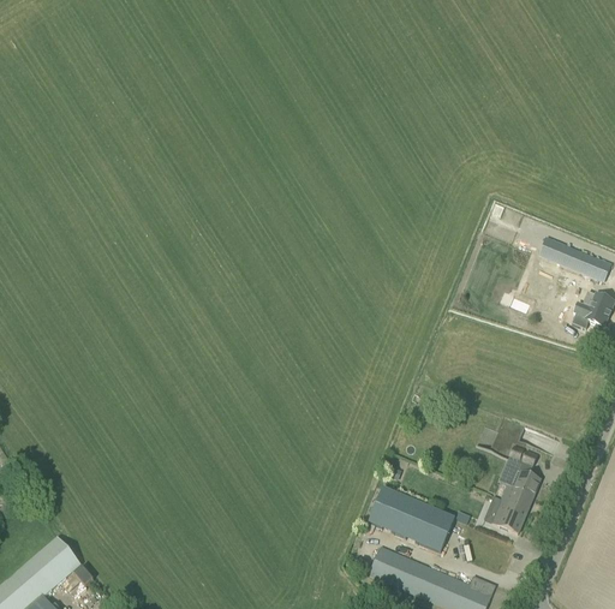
[(545,236),(538,254),(603,280),(610,262),(545,236)]
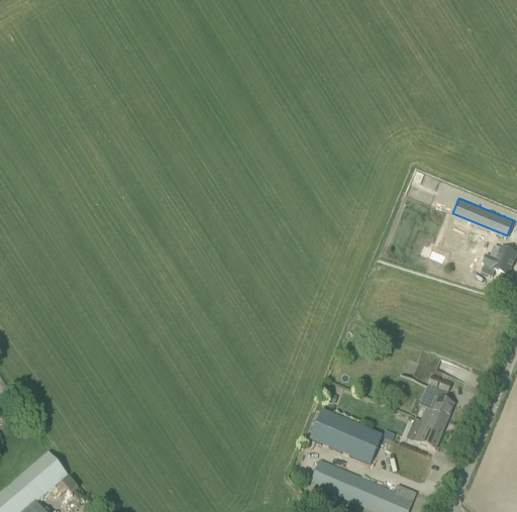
[(466,219),(457,216),(454,223),(462,226),(466,219)]
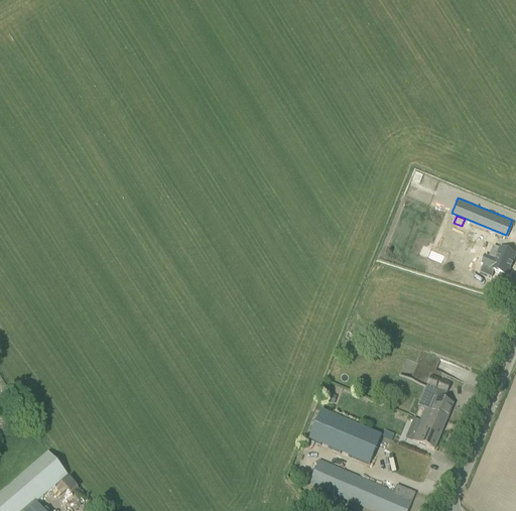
[(483,261),(480,270),(491,274),(494,267),(500,269),(506,272),(507,272),(507,271),(510,264),(511,265),(511,264),(510,263),(511,260),(513,261),(513,260),(512,260),(515,251),(500,245),(499,246),(493,243),(489,254),(485,252),(481,260),(483,261)]
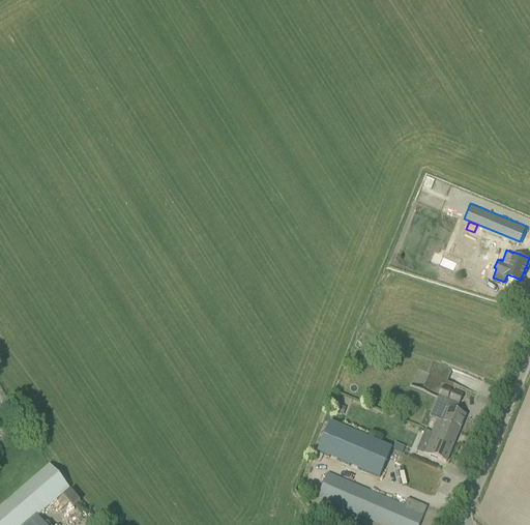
[(443,382),(439,391),(459,400),(463,390),(453,387),(453,388),(450,387),(451,385),(443,382)]
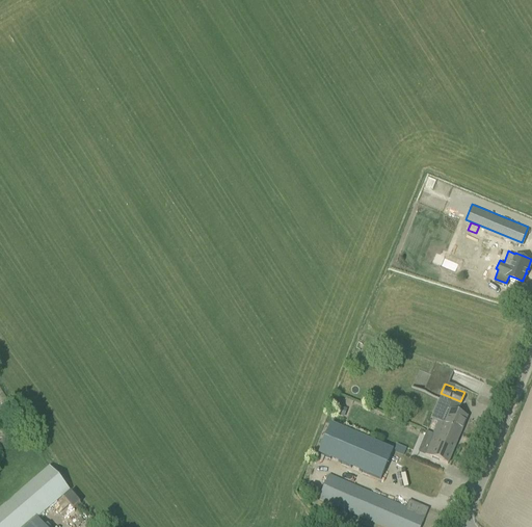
[(338,402),(335,410),(344,413),(346,405),(338,402)]
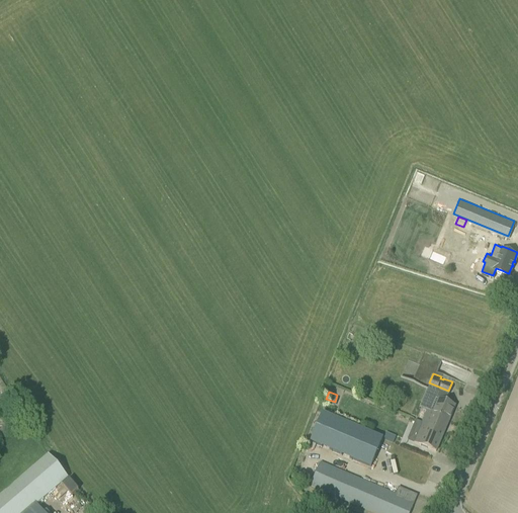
[(454,402),(434,393),(423,419),(444,428),(454,402)]
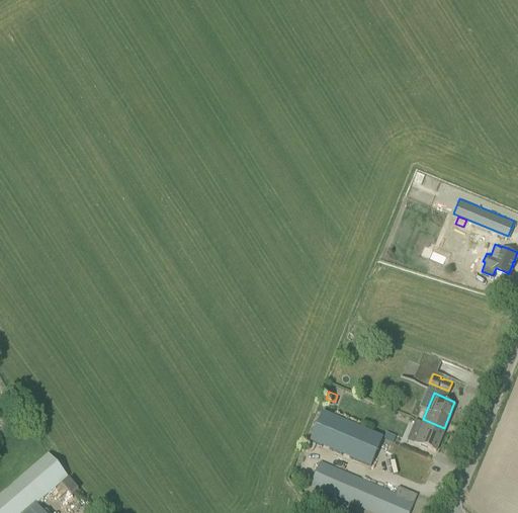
[(371,464),(383,434),(322,409),(310,438),(371,464)]
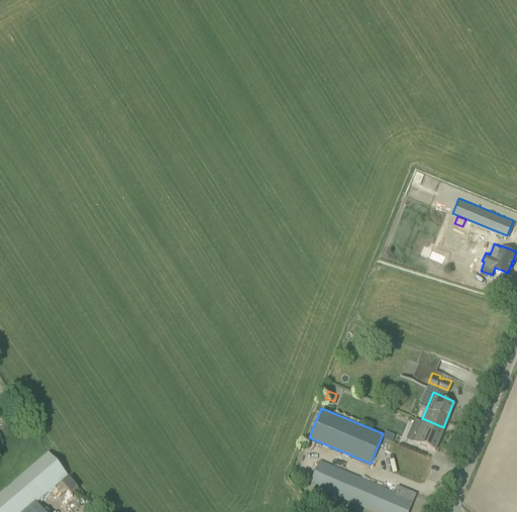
[(5,425),(14,424),(13,416),(4,416),(5,425)]
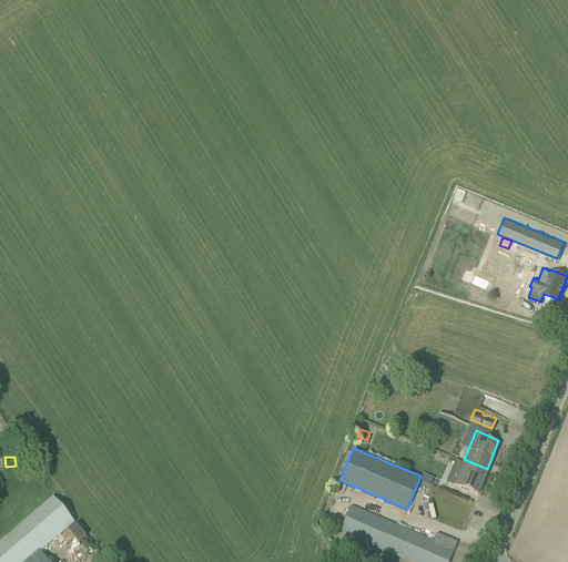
[(455,481),(467,487),(478,490),(487,469),(464,459),(455,481)]
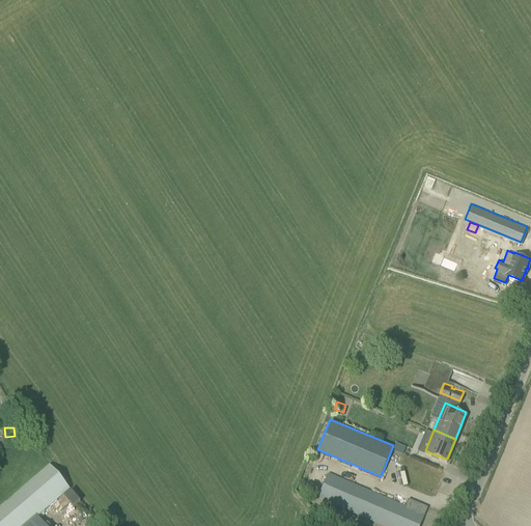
[(404,448),(407,443),(397,439),(395,445),(404,448)]
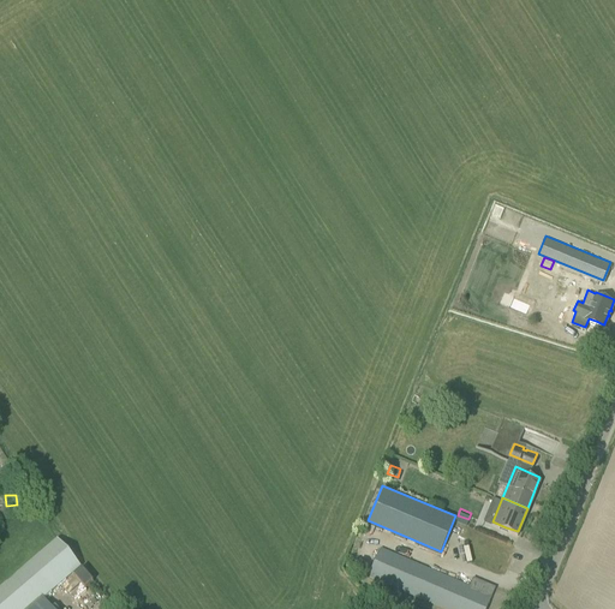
[(0,608),(55,608),(45,595),(82,563),(59,536),(0,584),(0,608)]
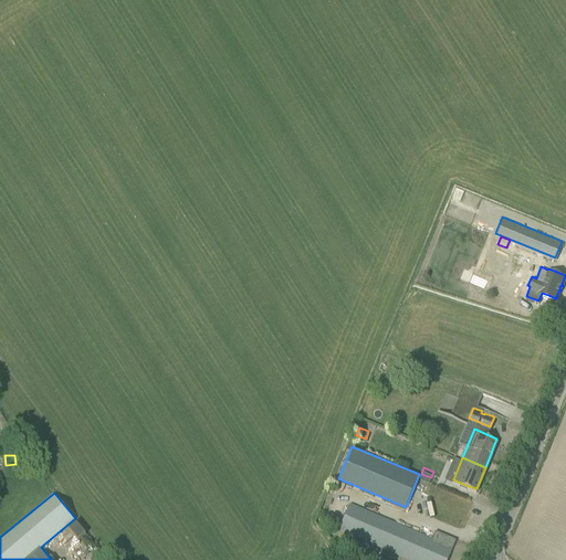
[(349,500),(339,526),(418,559),(446,559),(457,536),(436,527),(432,536),(396,520),(349,500)]
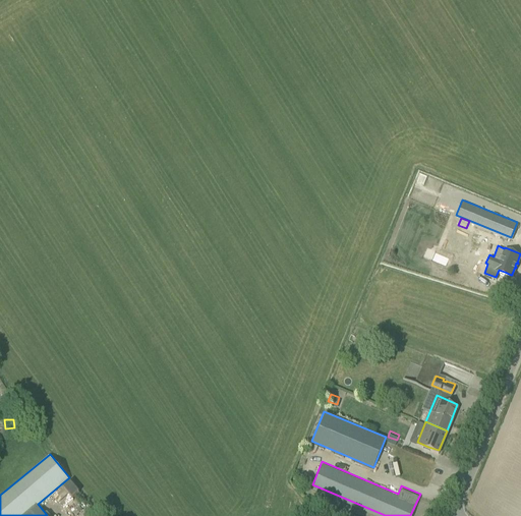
[(70,478),(63,484),(72,495),(79,490),(70,478)]
